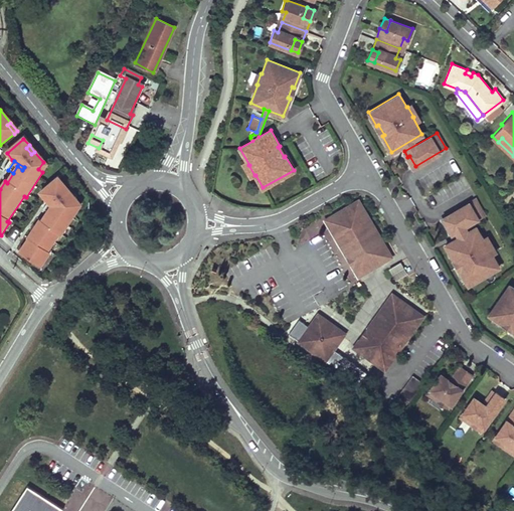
[(38,169),(42,172),(46,166),(43,162),(38,169)]
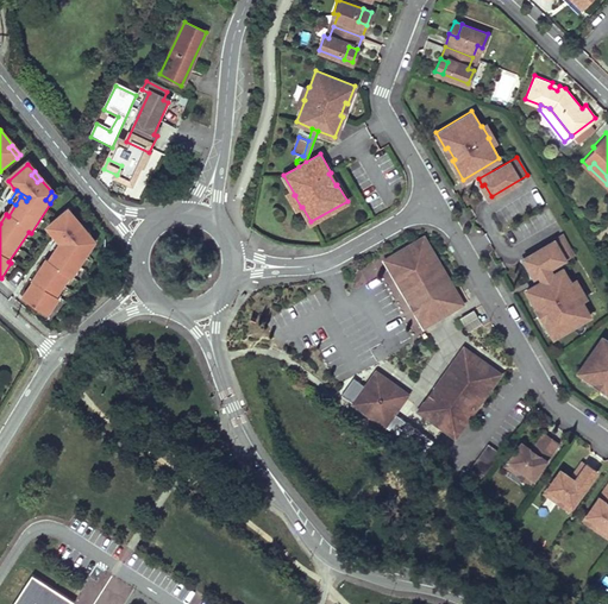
[(75,220),(68,212),(48,228),(55,236),(58,239),(69,246),(67,249),(61,245),(55,253),(48,264),(46,263),(31,284),(32,285),(22,301),(48,318),(57,302),(56,301),(69,280),(70,281),(91,252),(85,249),(91,239),(81,227),(77,231),(71,222),(75,220)]
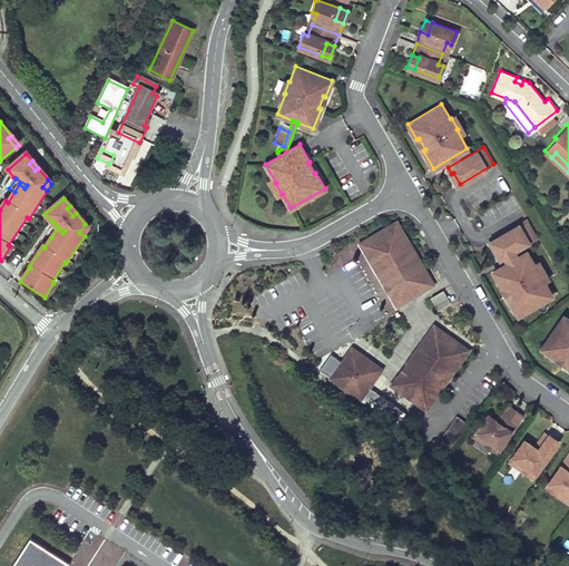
[(76,213),(70,206),(67,208),(72,216),(76,213)]
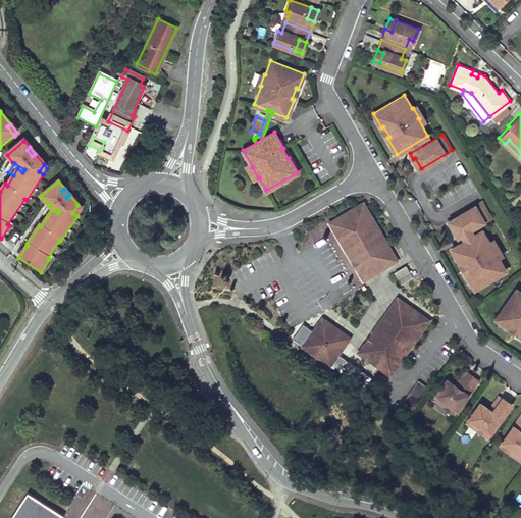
[(481,201),(451,219),(456,228),(455,229),(458,236),(490,217),(481,201)]
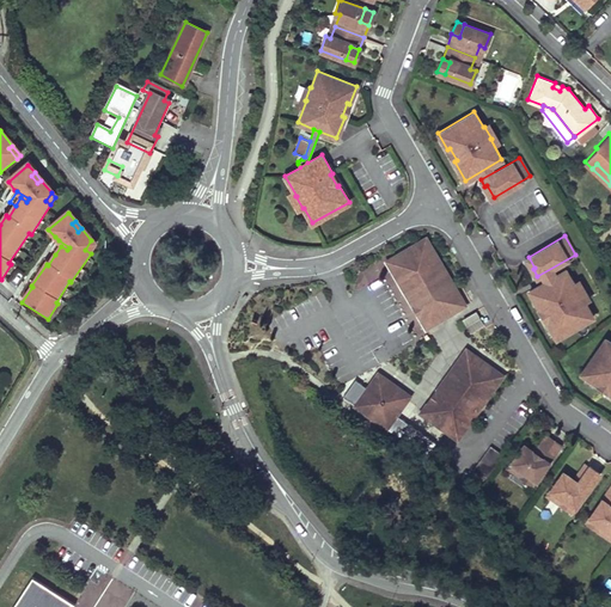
[(445,269),(426,237),(421,239),(440,273),(445,269)]
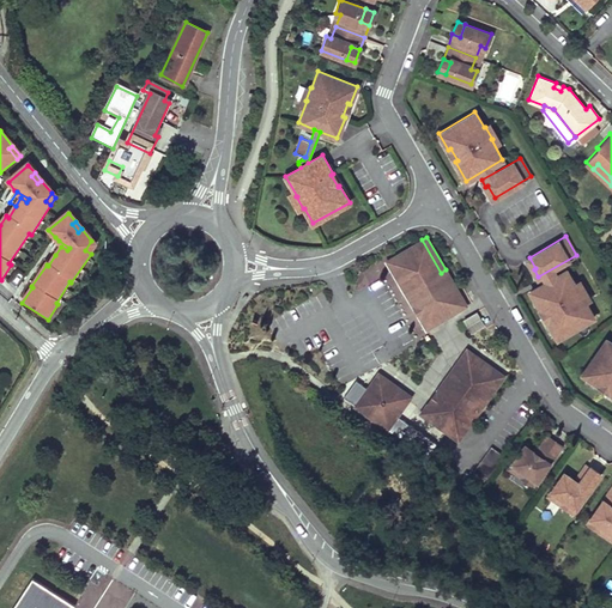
[(441,273),(422,239),(388,260),(407,293),(413,290),(432,323),(466,304),(446,269),(441,273)]
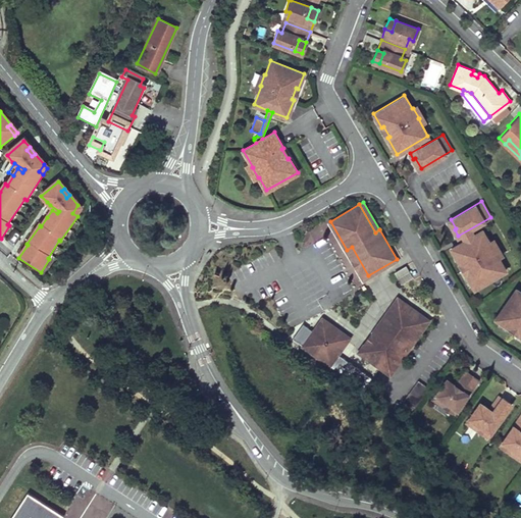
[(59,211),(50,205),(43,214),(47,217),(52,210),(57,213),(59,211)]
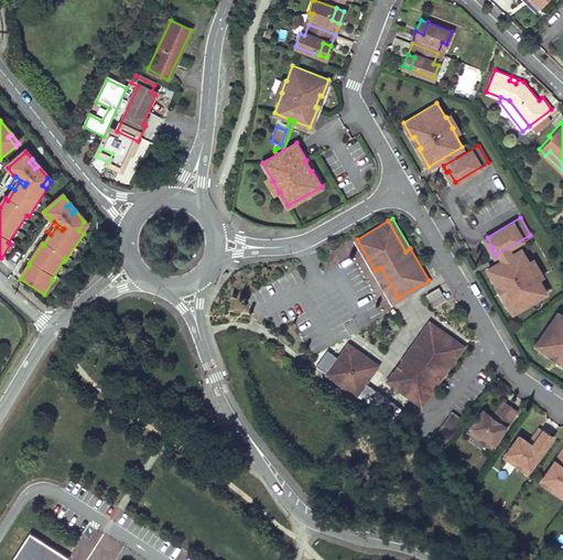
[(78,230),(84,234),(88,227),(84,222),(78,230)]
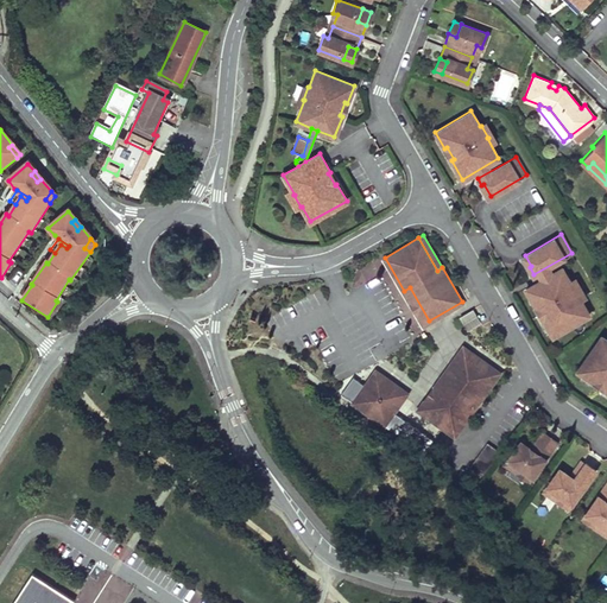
[(544,318),(554,335),(589,313),(580,299),(582,298),(575,286),(574,287),(562,267),(526,287),(537,306),(539,305),(545,317),(544,318)]
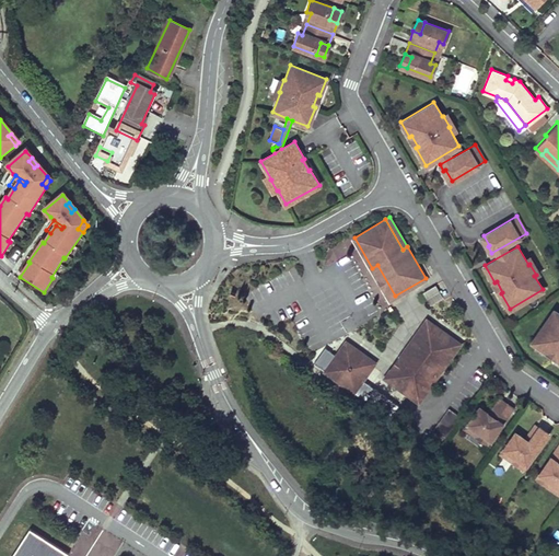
[(377,265),(372,268),(389,299),(395,296),(377,265)]
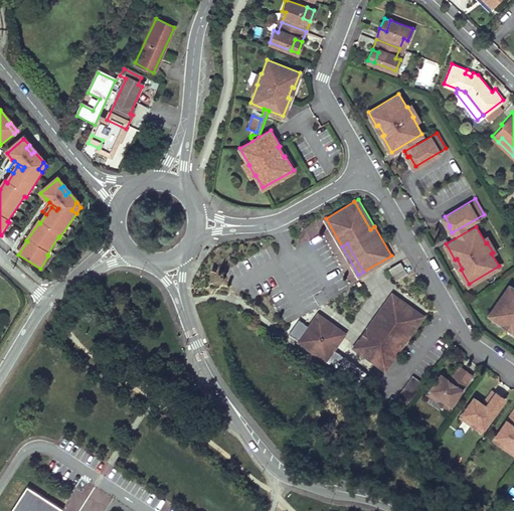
[(395,284),(406,278),(400,267),(389,273),(395,284)]
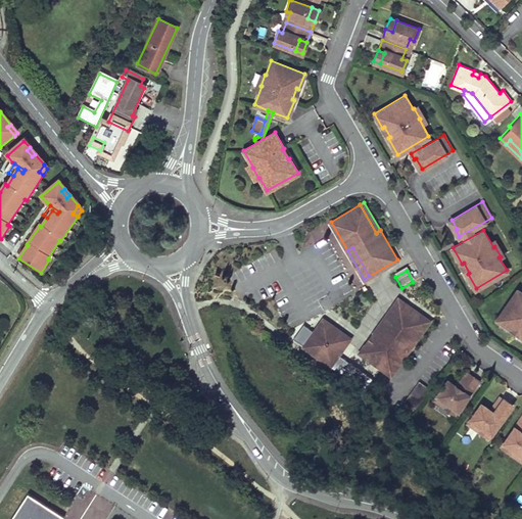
[(521,291),(517,288),(496,318),(511,327),(512,325),(521,332),(520,333),(521,335),(521,291)]
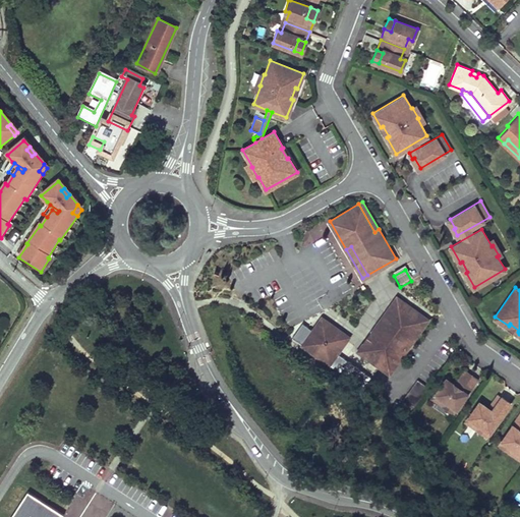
[(362,357),(390,378),(409,350),(405,347),(424,321),(397,301),(378,328),(382,331),(362,357)]
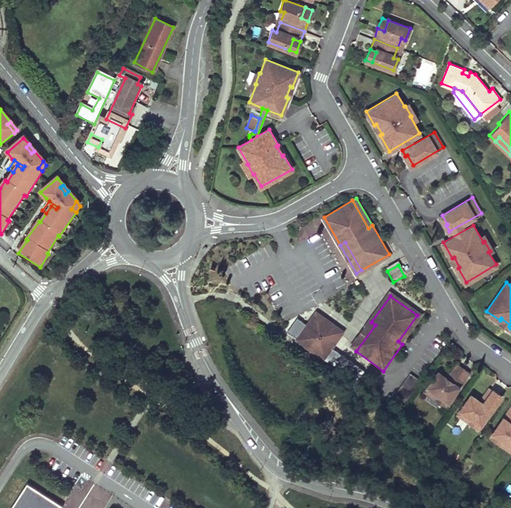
[(299,318),(289,332),(354,378),(363,365),(333,343),(342,330),(316,311),(307,324),(299,318)]
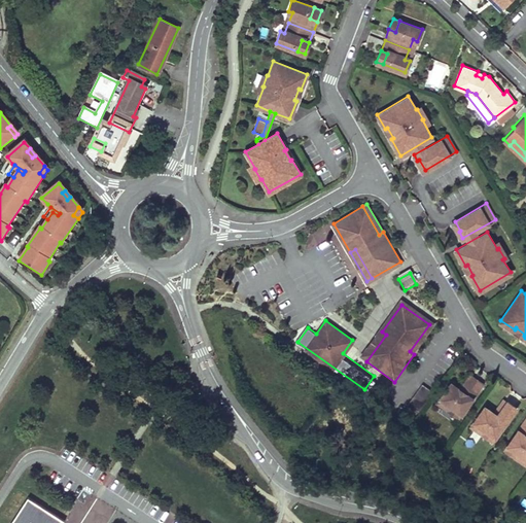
[(414,354),(433,327),(429,324),(410,351),(414,354)]
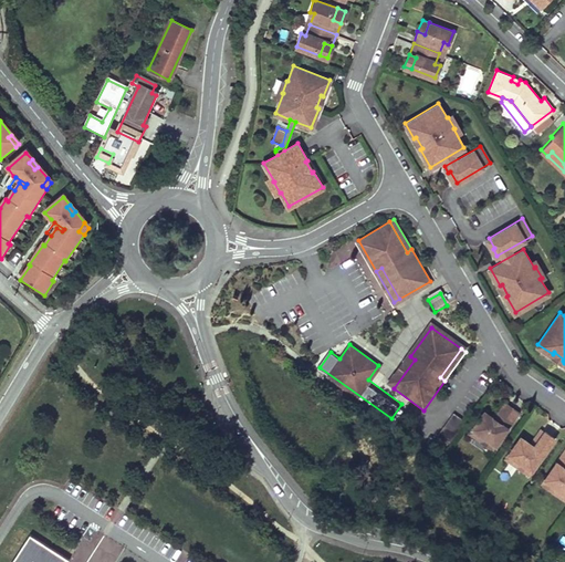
[(410,356),(389,385),(394,388),(415,360),(410,356)]
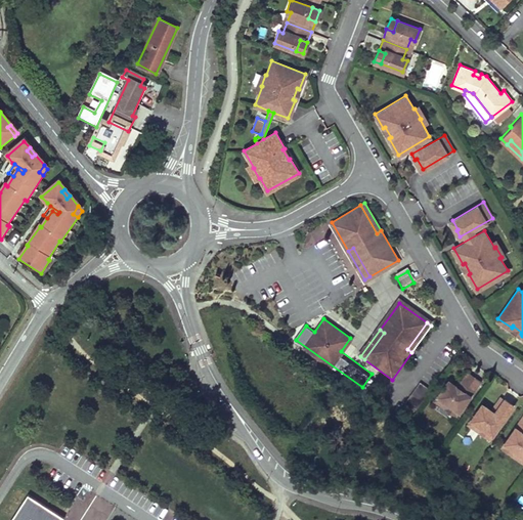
[(467,372),(456,386),(462,389),(471,375),(467,372)]
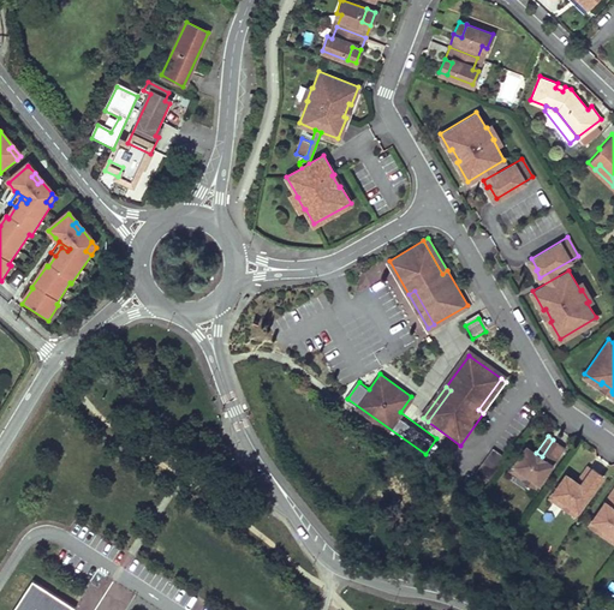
[(526,446),(511,468),(523,477),(526,472),(540,480),(562,447),(553,440),(542,456),(536,453),(526,446)]
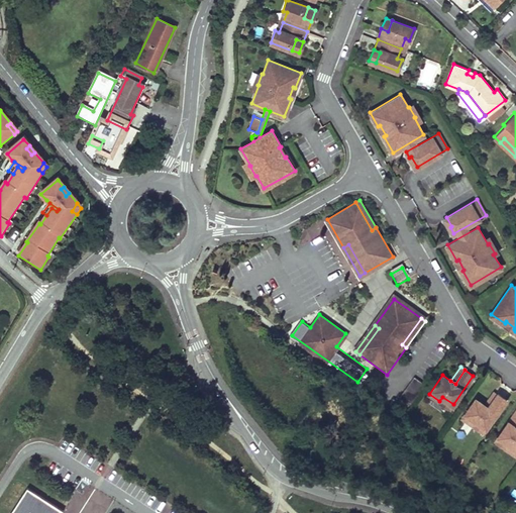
[(426,385),(414,376),(399,397),(411,406),(426,385)]
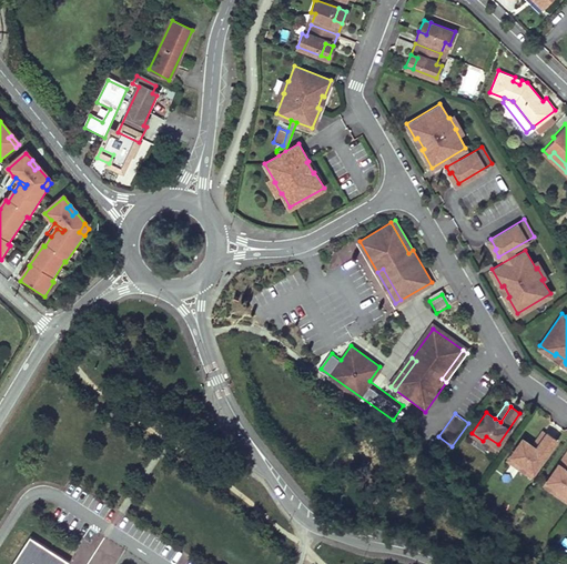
[(547,432),(543,429),(532,444),(536,447),(547,432)]
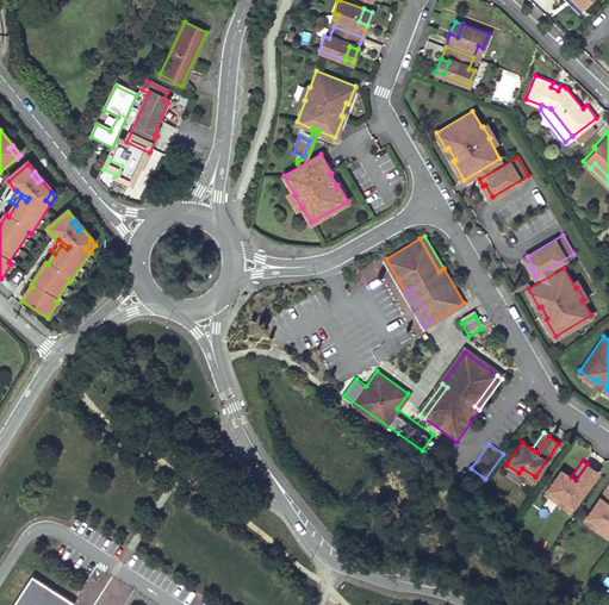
[(561,469),(546,492),(558,500),(561,496),(573,504),(597,471),(588,463),(576,480),(571,476),(561,469)]
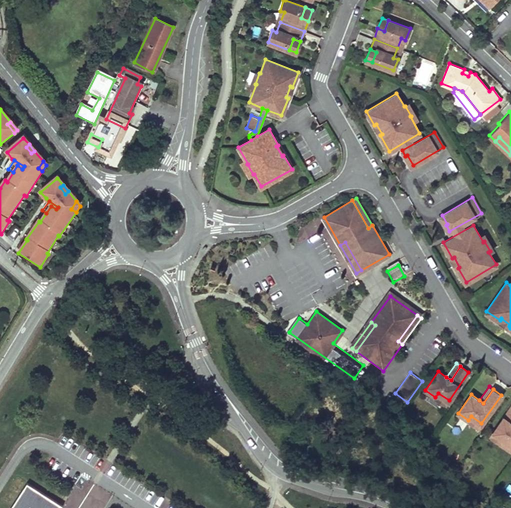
[(438,393),(435,397),(446,404),(449,400),(438,393)]
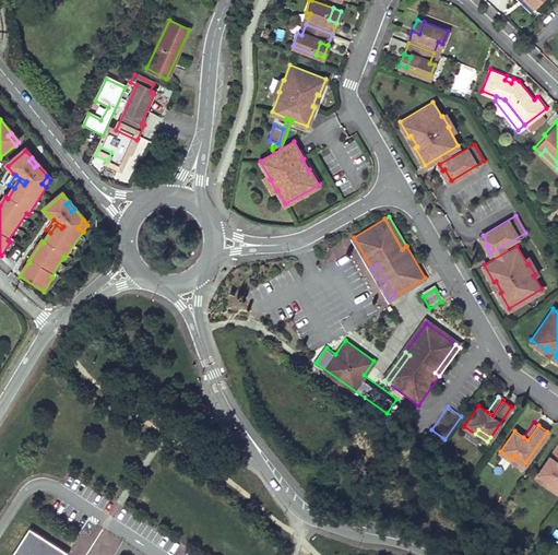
[(557,445),(539,472),(550,480),(547,484),(557,492),(557,445)]
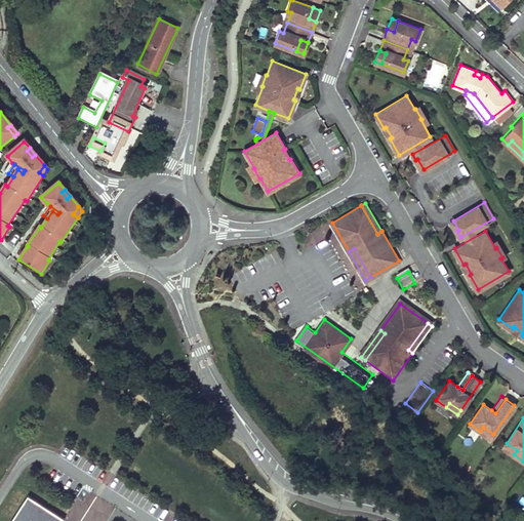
[(483,427),(480,431),(490,438),(493,434),(483,427)]
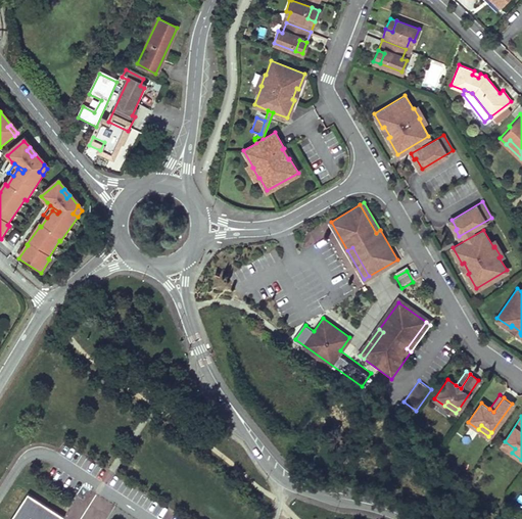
[(505,441),(502,445),(512,453),(515,449),(505,441)]
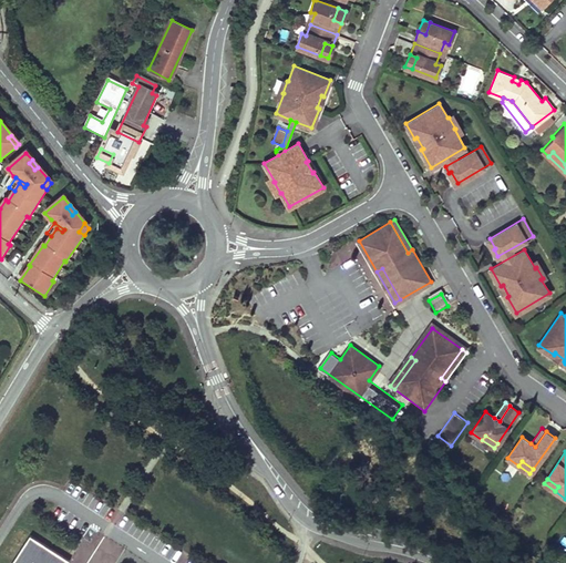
[(63,562),(30,540),(14,562),(63,562)]
